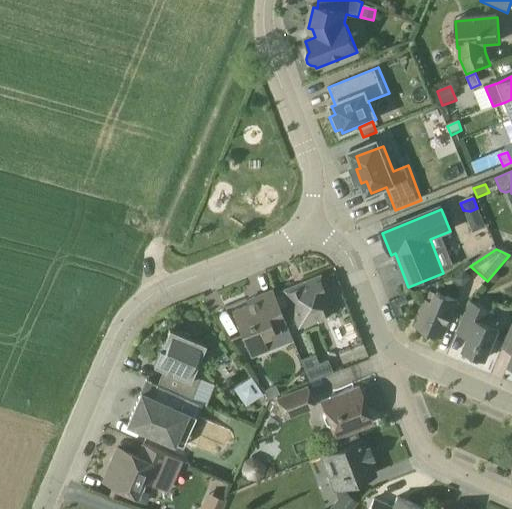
[(319,280),(286,294),(299,327),(316,320),(318,326),(335,319),(319,280)]
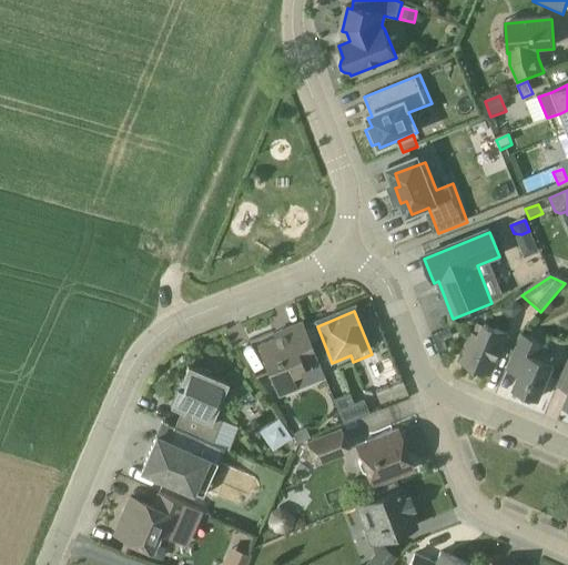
[(257,347),(272,385),(305,372),(304,370),(318,364),(302,324),(282,332),(283,336),(257,347)]
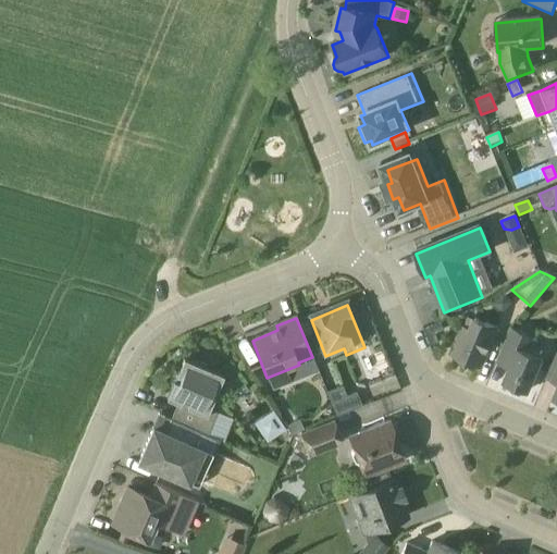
[(497,330),(475,320),(471,330),(465,328),(453,356),(480,368),(497,330)]
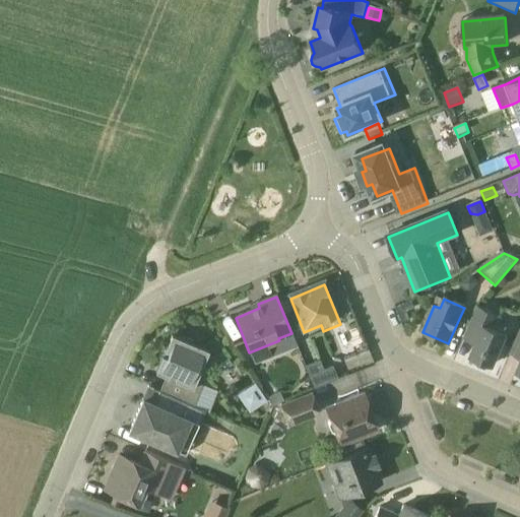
[(501,317),(477,307),(463,339),(475,344),(469,358),(494,368),(508,335),(495,330),(501,317)]
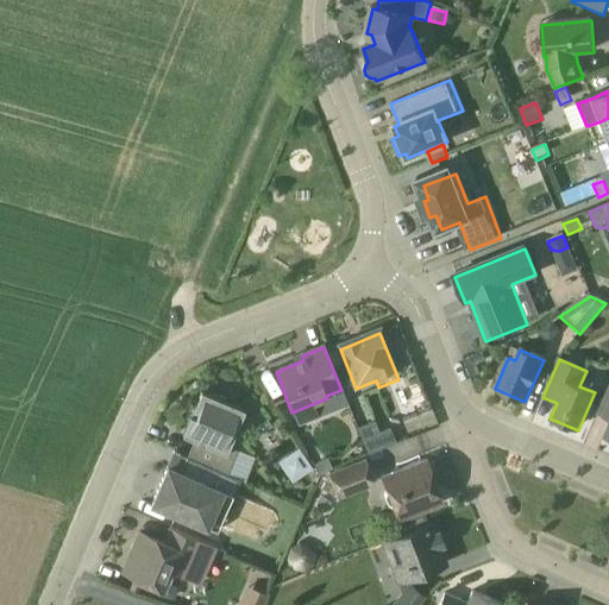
[(608,386),(597,415),(608,420),(608,424),(604,436),(608,438),(608,386)]
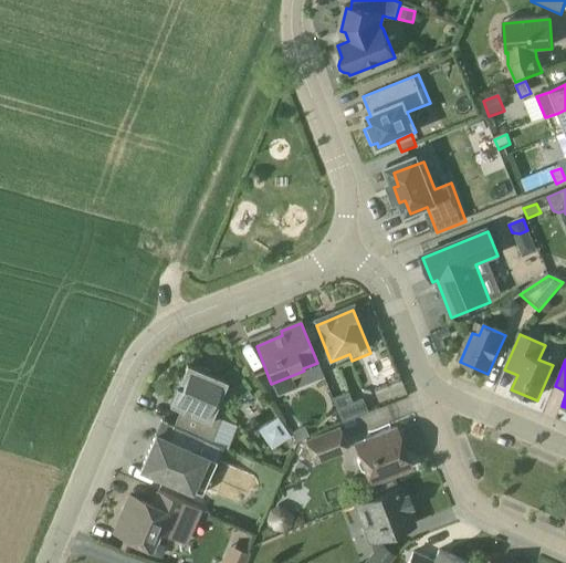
[(227,383),(186,366),(170,403),(182,407),(174,428),(184,431),(211,444),(221,420),(212,417),(227,383)]
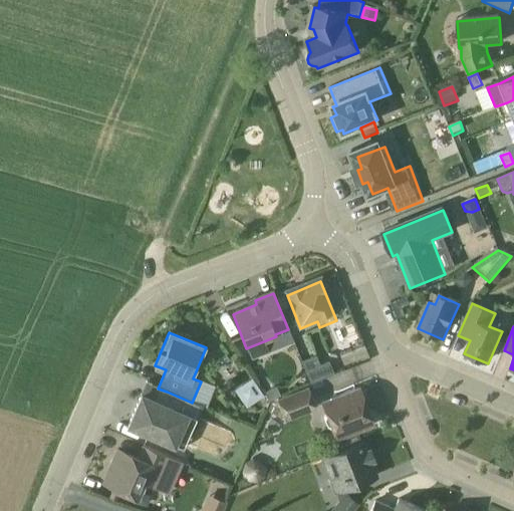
[(302,362),(305,371),(319,366),(316,357),(302,362)]
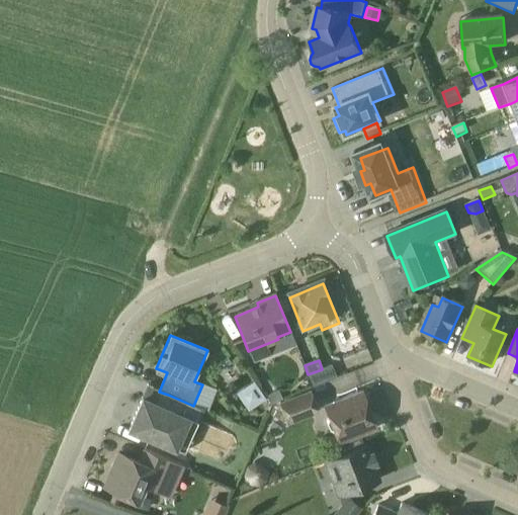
[(248,412),(265,400),(253,382),(236,395),(248,412)]
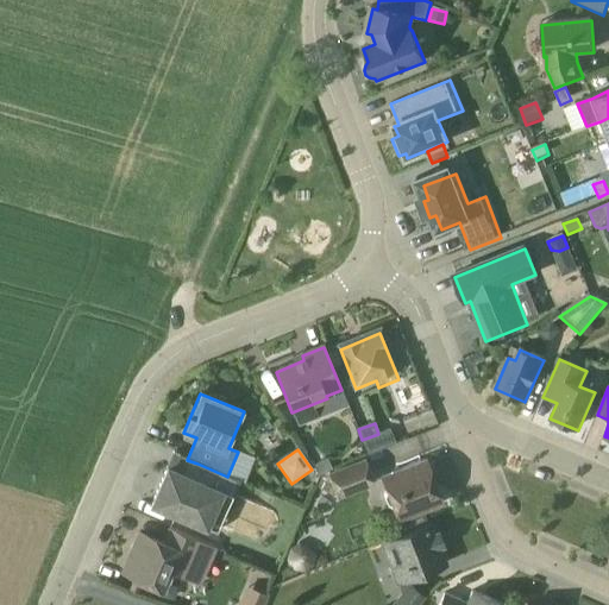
[(327,461),(314,467),(320,478),(332,472),(327,461)]
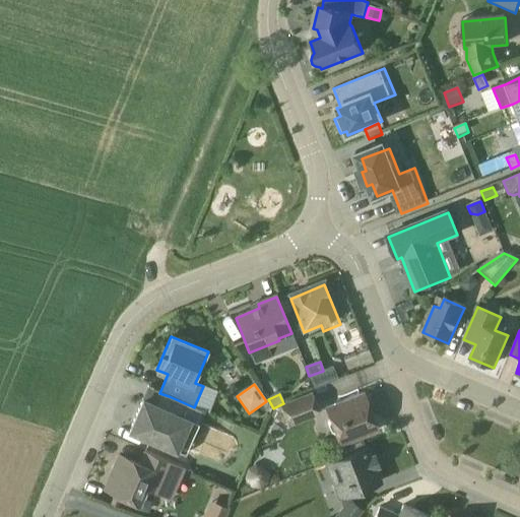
[(364,395),(326,409),(330,421),(328,426),(331,433),(336,435),(340,446),(378,431),(364,395)]
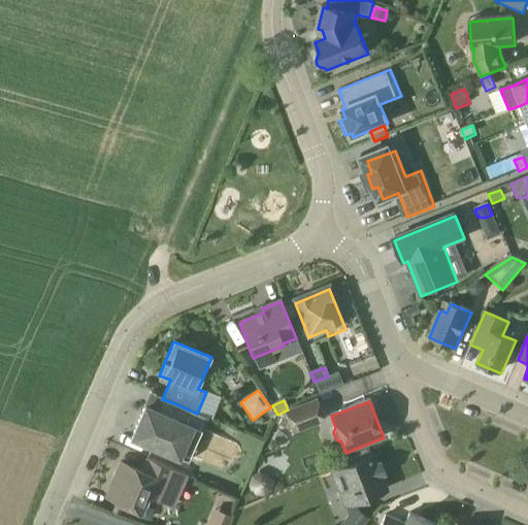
[(145,407),(131,439),(180,461),(194,429),(201,432),(207,418),(197,414),(171,402),(165,416),(145,407)]
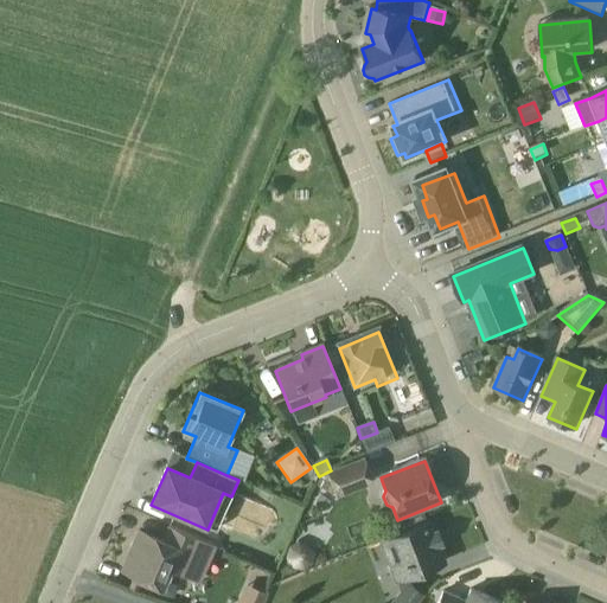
[(363,462),(328,475),(337,498),(372,485),(363,462)]
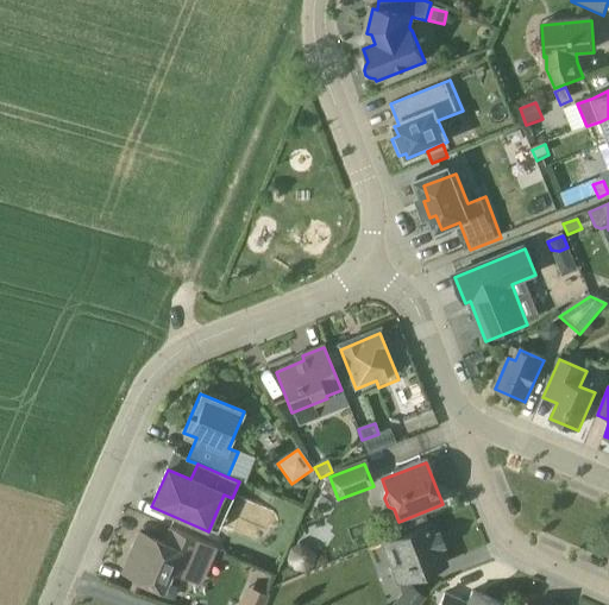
[(429,525),(381,543),(391,568),(389,573),(391,579),(396,580),(397,585),(446,566),(429,525)]
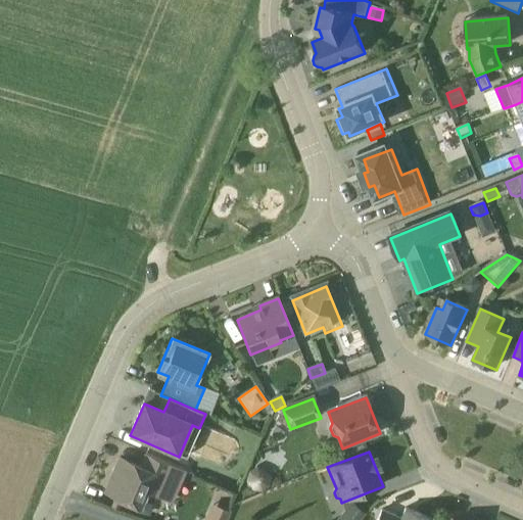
[(186,473),(146,456),(140,469),(120,460),(105,493),(139,508),(145,491),(173,504),(186,473)]
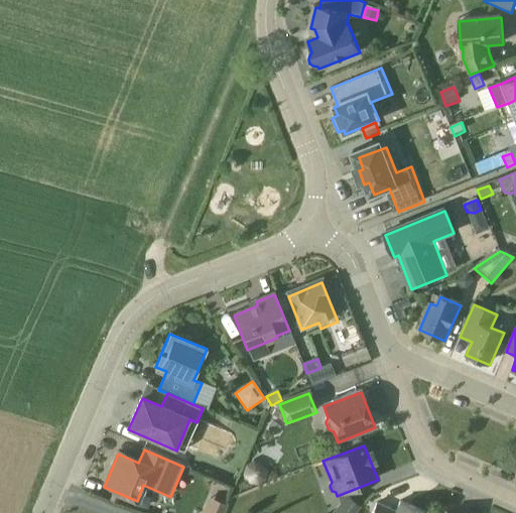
[(352,512),(357,507),(347,499),(335,512),(352,512)]
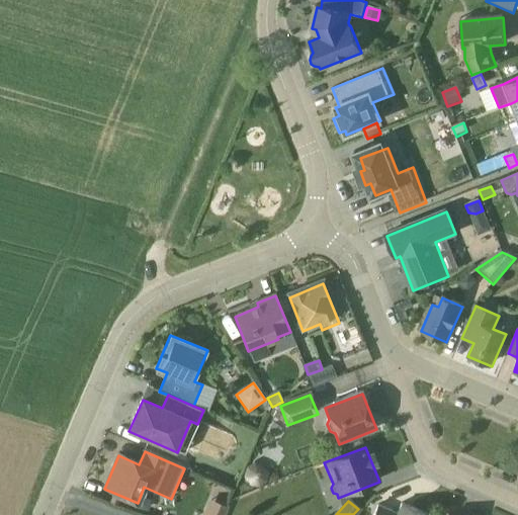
[(424,514),(402,505),(397,514),(391,514),(392,513),(378,507),(374,514),(424,514)]
